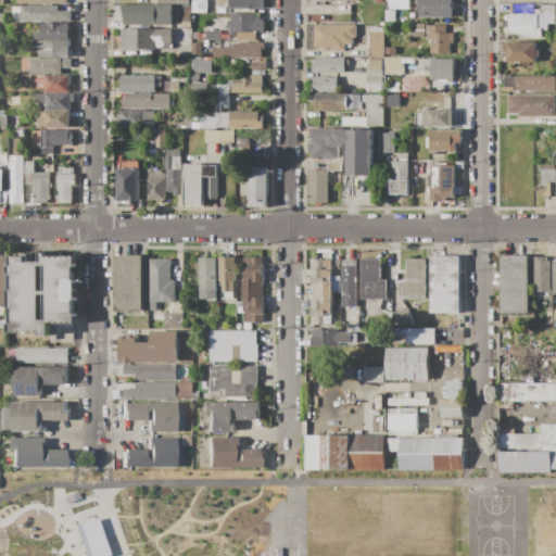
[(192,0),(205,0),(205,13),(192,13),(192,0)]
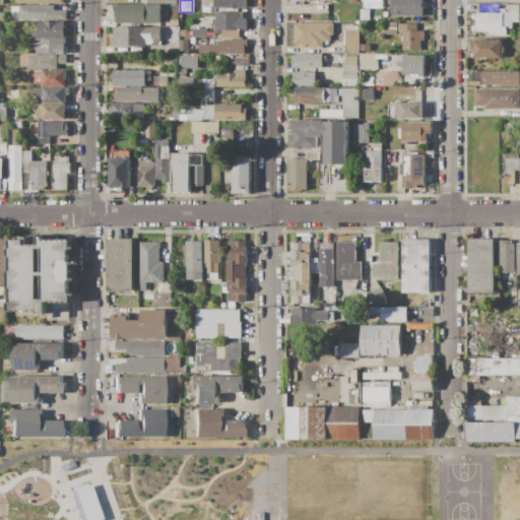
[(214,0),(247,0),(247,8),(239,8),(239,9),(228,9),(228,8),(214,8),(214,0)]
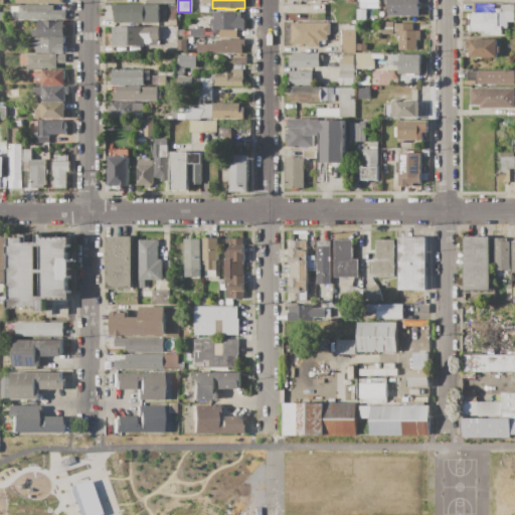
[(380,0),(380,8),(357,9),(357,0),(380,0)]
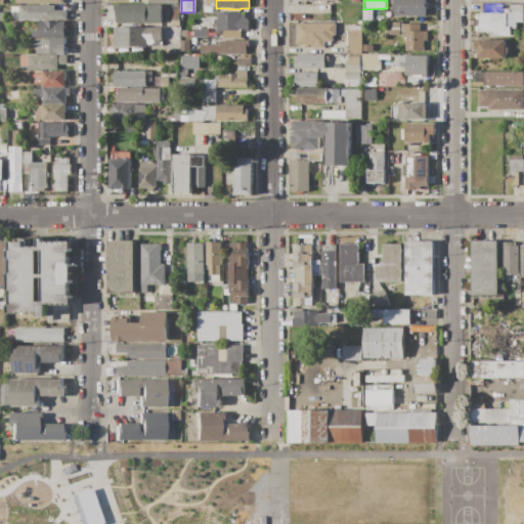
[(426,0),(426,16),(395,16),(395,4),(392,4),(392,0),(426,0)]
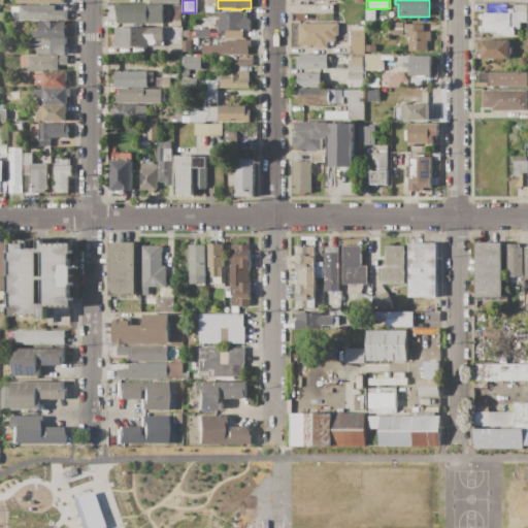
[(19,5),(55,5),(55,10),(68,10),(68,21),(20,21),(19,5)]
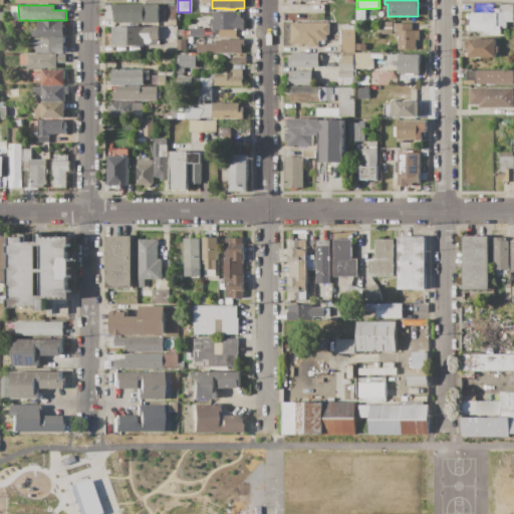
[(114,27),(114,11),(111,11),(111,5),(159,5),(159,26),(146,27),(114,27)]
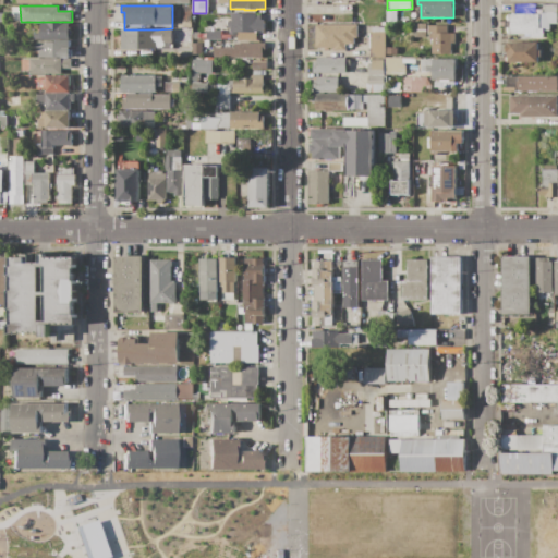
[(231,14),(256,13),(256,16),(261,16),(261,21),(264,21),(264,33),(256,33),(256,40),(238,40),(238,35),(231,35),(231,27),(228,27),(228,22),(231,22),(231,14)]
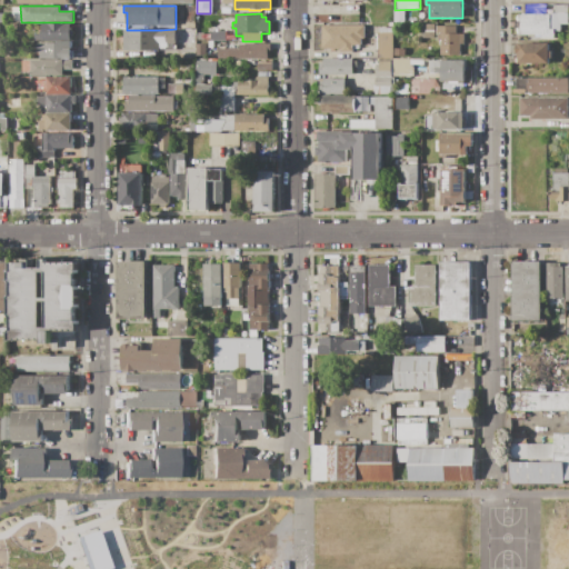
[(550,15),(550,13),(555,13),(568,13),(568,20),(568,25),(560,25),(560,31),(553,31),(553,29),(550,29),(550,15)]
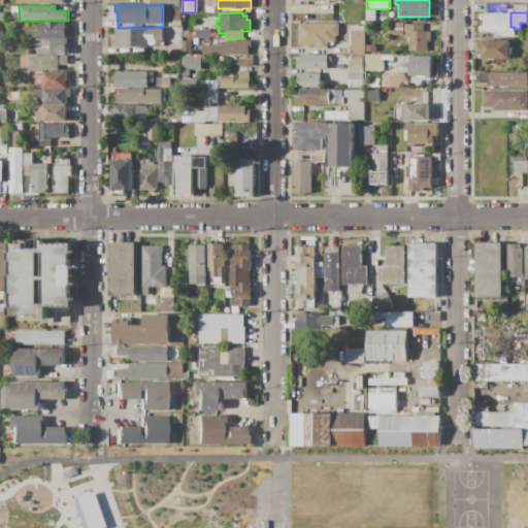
[(483,13),(510,13),(510,27),(514,27),(514,29),(514,36),(502,36),(502,32),(483,32),(483,13)]
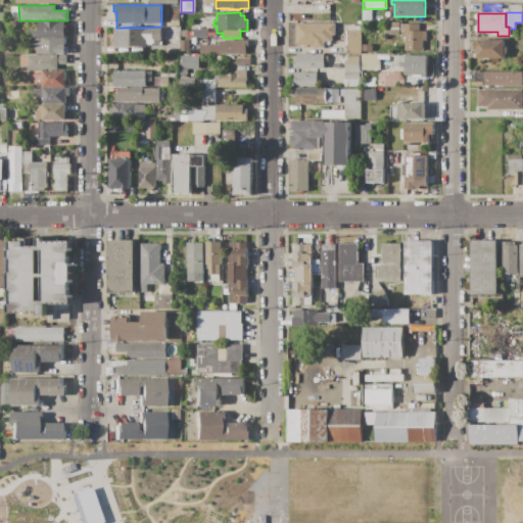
[(64,21),(65,38),(53,38),(53,40),(37,40),(32,40),(32,32),(39,32),(39,21),(64,21)]
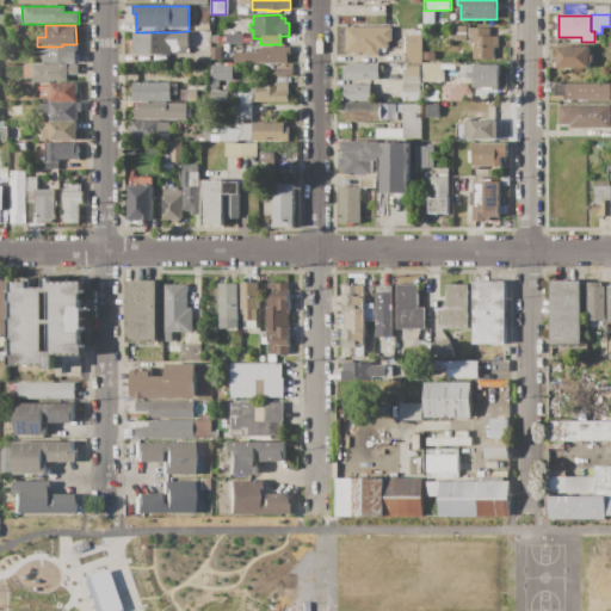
[(467,26),(467,41),(451,41),(451,26),(467,26)]
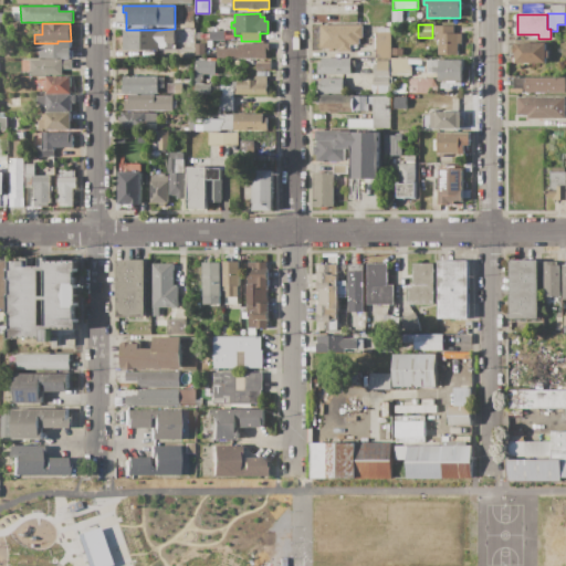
[(363,25),(363,39),(359,39),(359,45),(350,45),(350,52),(339,52),(339,49),(321,49),(321,25),(363,25)]
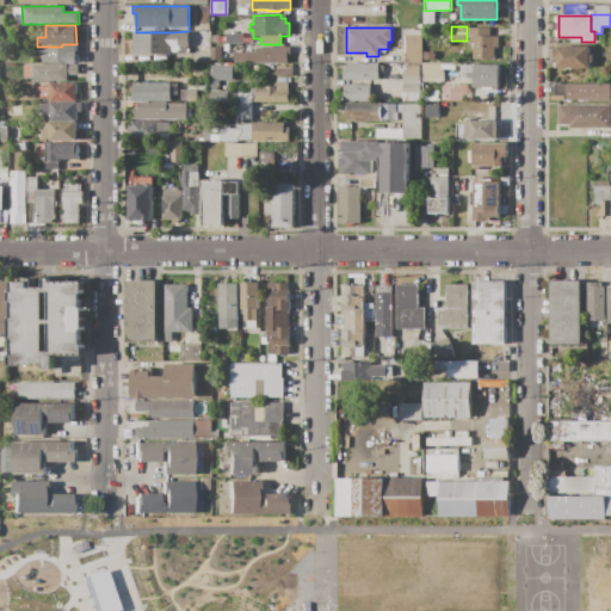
[(468,28),(489,28),(489,37),(499,37),(499,48),(494,48),(494,61),(473,61),(473,44),(469,44),(469,37),(468,37),(468,28)]
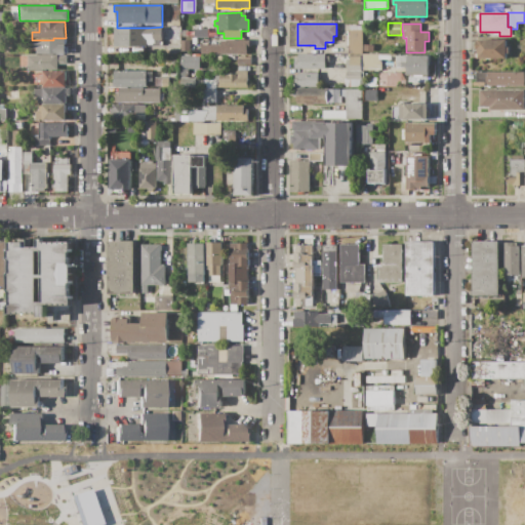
[(162,28),(162,41),(160,41),(160,42),(162,42),(162,45),(160,45),(160,46),(115,47),(115,28),(117,28),(149,28),(162,28)]
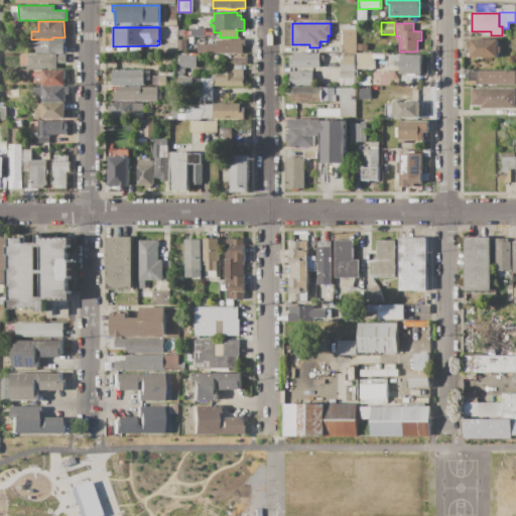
[(205,28),(205,37),(190,37),(190,28),(205,28)]
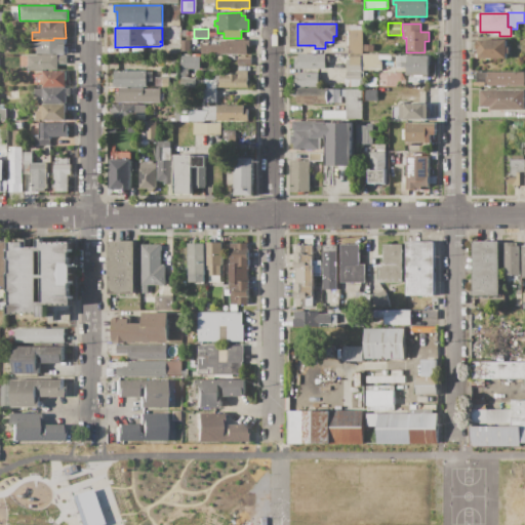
[(349,30),(351,30),(362,30),(362,54),(349,54),(349,30)]
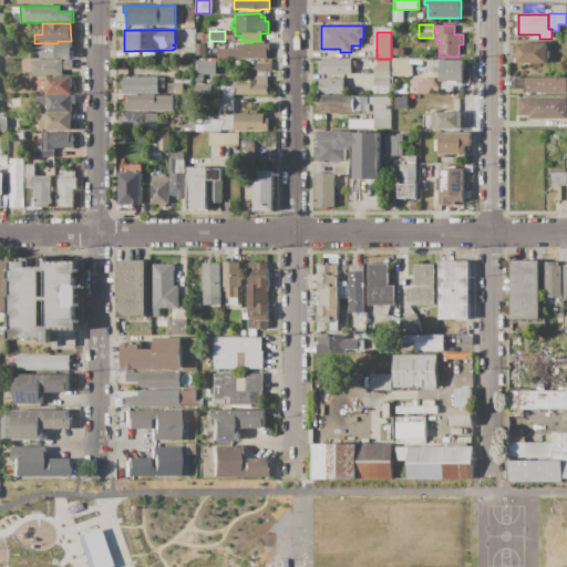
[(40,43),(58,43),(58,41),(71,41),(71,59),(62,60),(62,59),(40,59),(40,53),(35,53),(35,43),(40,43)]
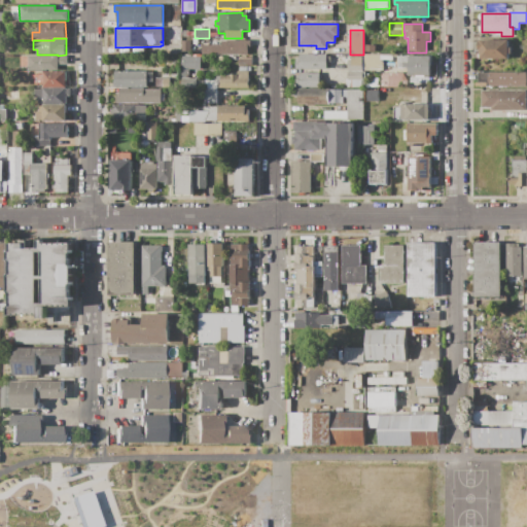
[(250,40),(250,46),(248,46),(248,55),(226,55),(226,54),(214,54),(214,45),(227,45),(227,40),(250,40)]
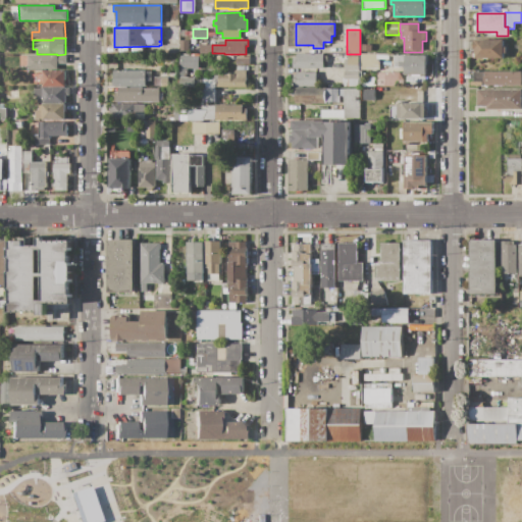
[(504,40),(504,47),(506,47),(506,53),(504,53),(504,58),(476,58),(476,49),(474,49),(474,42),(476,42),(476,40),(504,40)]
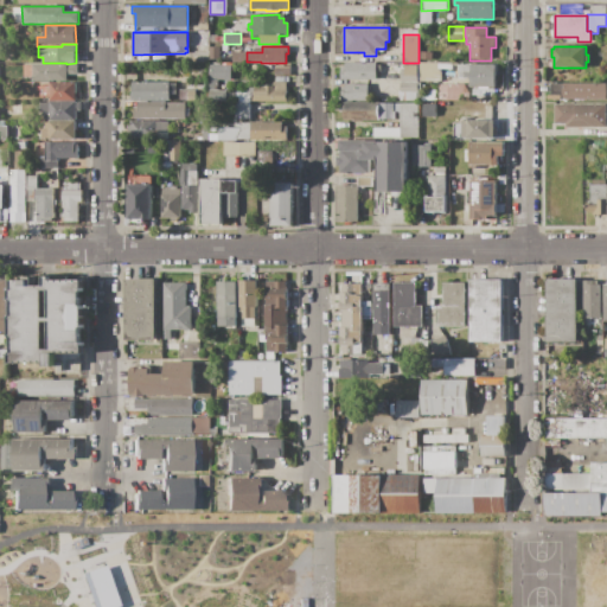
[(417,81),(438,81),(438,63),(419,62),(417,81)]
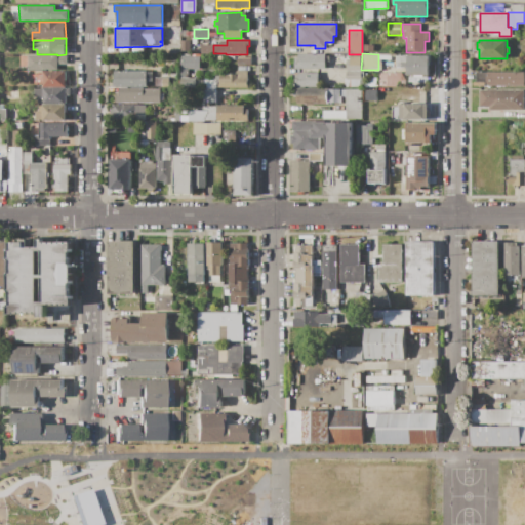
[(378,53),(396,53),(396,62),(378,62),(378,53)]
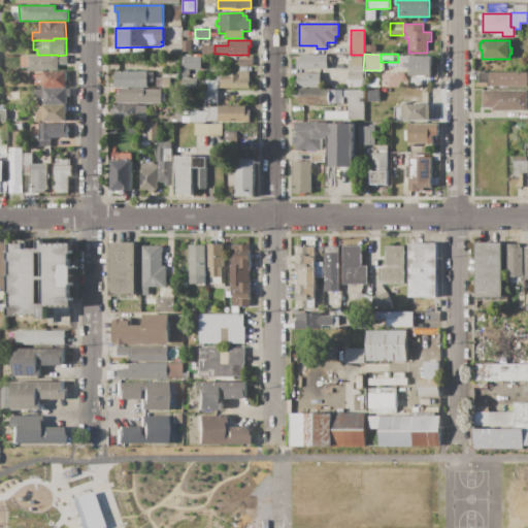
[(327,55),(328,70),(297,70),(297,59),(300,59),(300,55),(316,55),(316,56),(319,56),(319,55),(327,55)]
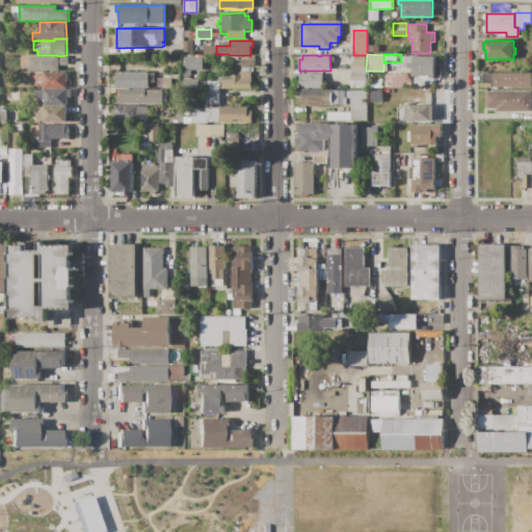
[(28,56),(68,56),(68,65),(60,65),(60,71),(28,71),(28,56)]
